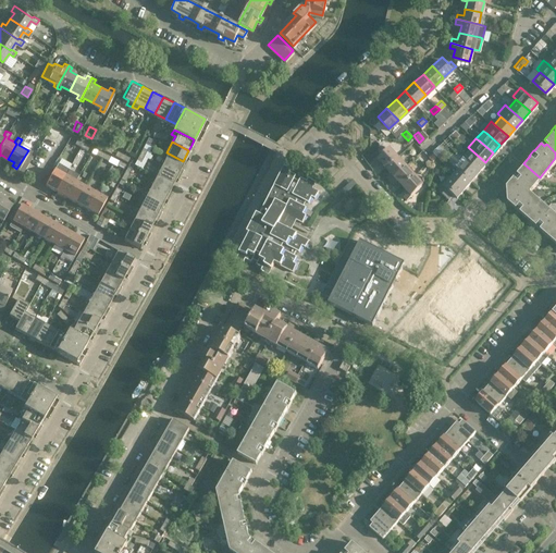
[(397,154),(388,144),(371,160),(375,163),(380,160),(384,166),(397,154)]
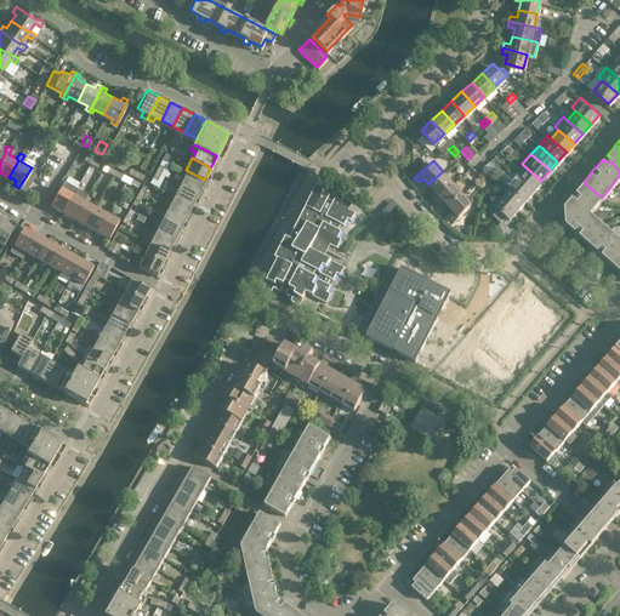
[(450,167),(459,187),(472,180),(464,161),(450,167)]
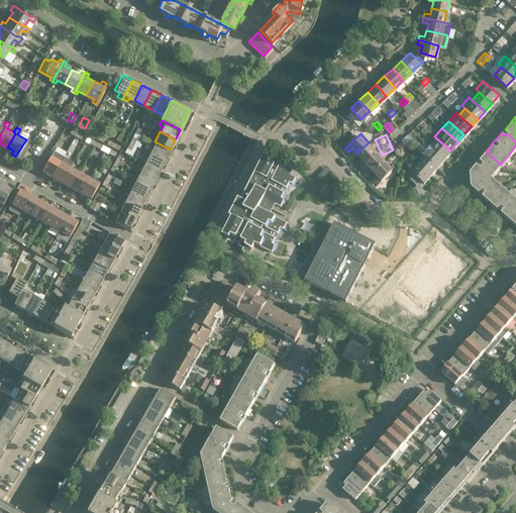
[(428,143),(431,146),(444,158),(450,150),(434,136),(428,143)]
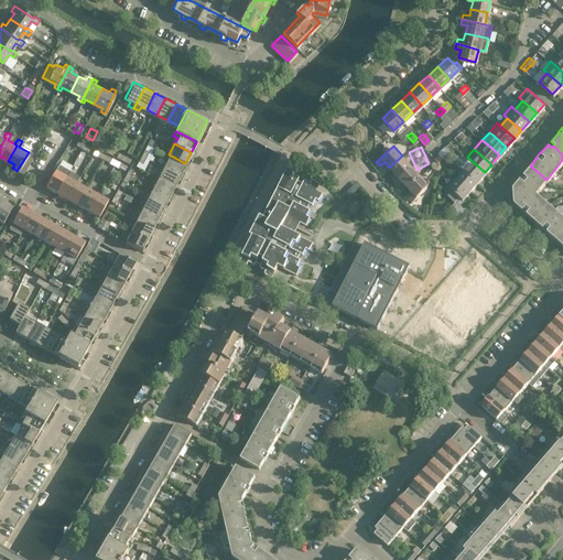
[(180,173),(183,168),(185,163),(169,154),(163,164),(180,173)]
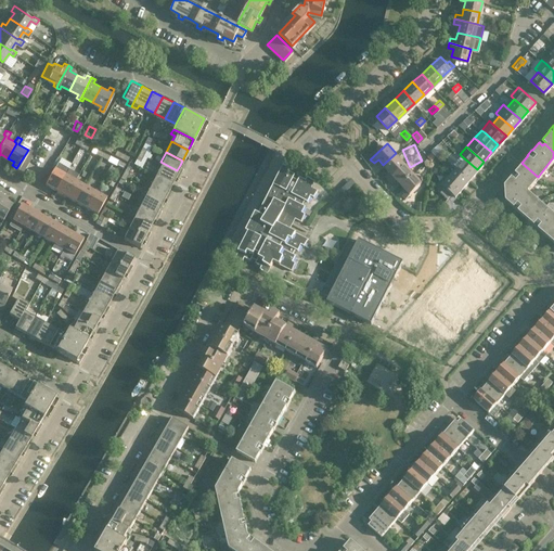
[(383,165),(388,170),(384,175),(388,178),(404,163),(396,153),(383,165)]
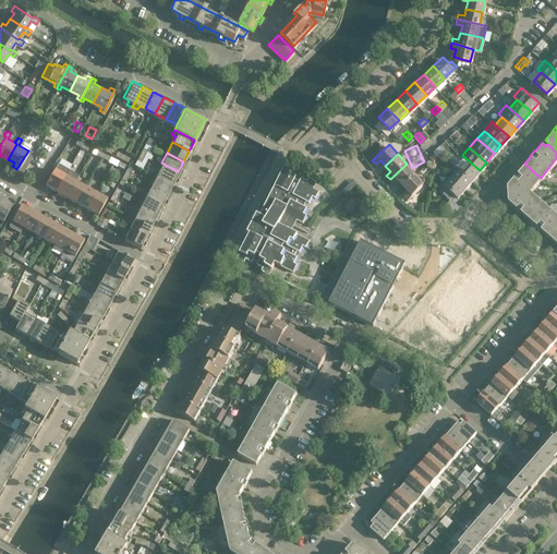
[(480,170),(465,158),(462,155),(455,164),(458,167),(472,179),(480,170)]
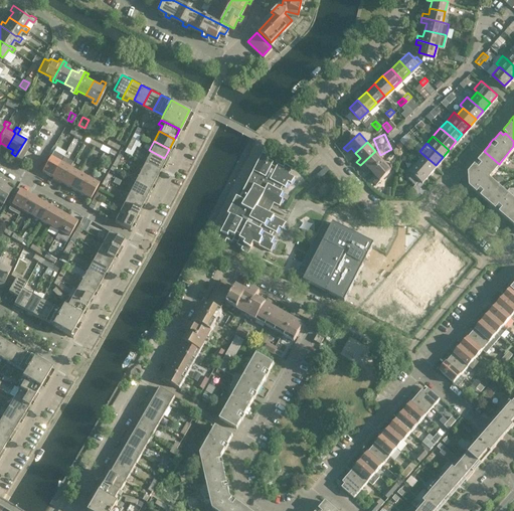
[(159,168),(161,164),(164,158),(149,150),(144,160),(159,168)]
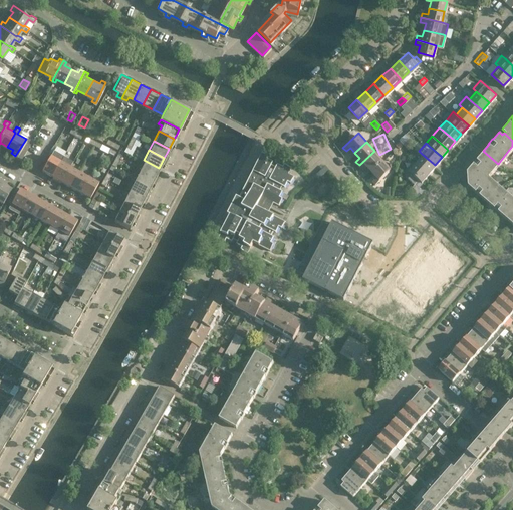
[(243,185),(246,186),(243,192),(247,193),(244,198),(236,194),(218,228),(221,229),(217,235),(224,239),(226,236),(231,239),(233,236),(237,238),(236,241),(241,244),(240,247),(247,250),(252,239),(269,248),(273,241),(270,240),(273,234),(270,233),(272,228),(275,229),(278,224),(281,225),(284,219),(264,209),(269,198),(278,203),(281,196),(278,195),(281,189),(273,185),(275,180),(284,184),(287,179),(289,180),(293,174),(287,171),(290,165),(283,162),(282,165),(276,162),(272,170),(267,168),(272,159),(266,157),(268,154),(261,150),(243,185)]
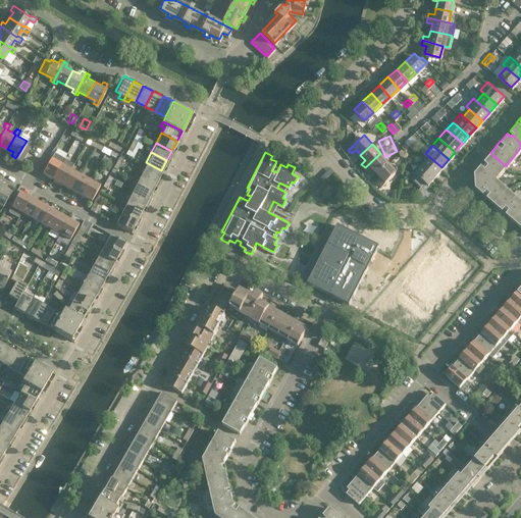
[(365,167),(367,170),(371,166),(376,172),(388,161),(380,153),(365,167)]
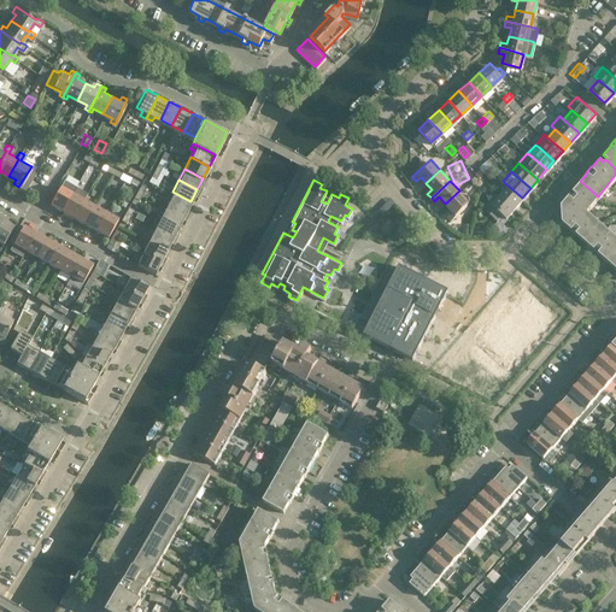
[(568,195),(564,199),(559,204),(561,212),(586,210),(598,196),(580,181),(573,189),(572,189),(567,194),(568,195)]
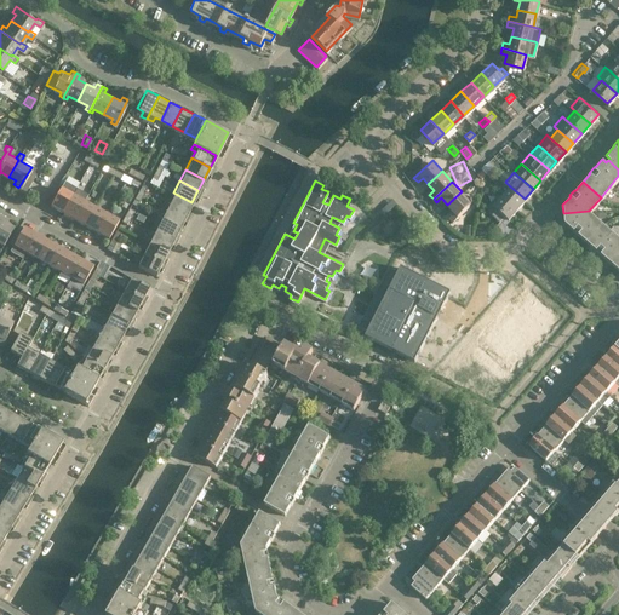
[(50,203),(59,185),(56,183),(46,201),(50,203)]
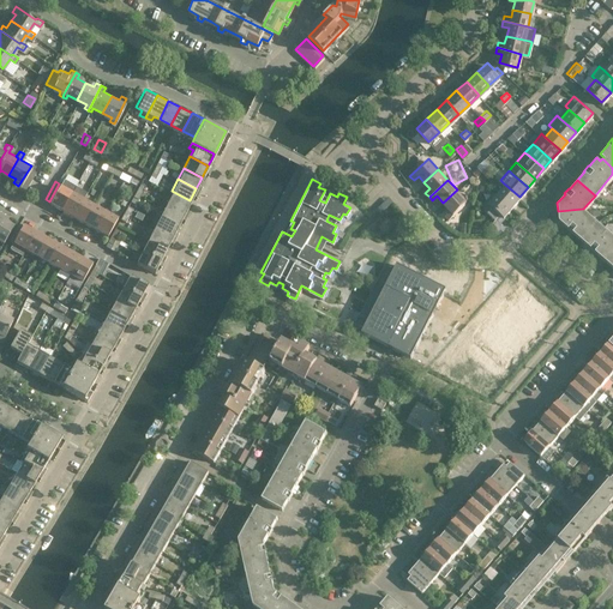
[(49,202),(60,207),(71,190),(59,184),(49,202)]
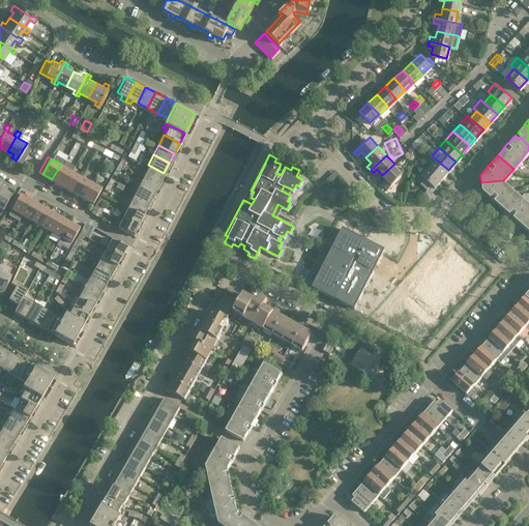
[(441,177),(448,170),(435,158),(429,166),(441,177)]
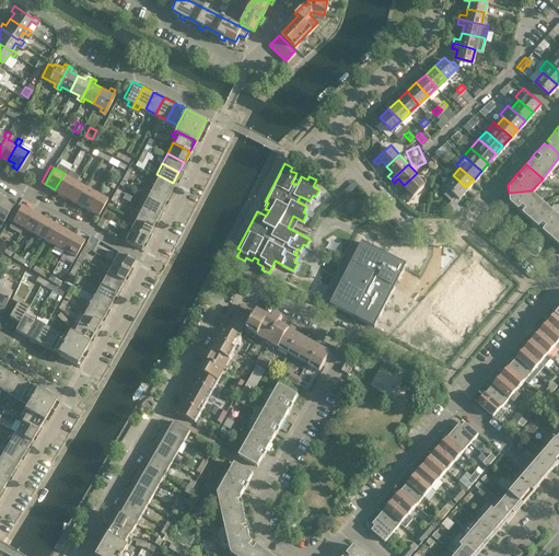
[(65,173),(55,189),(66,195),(74,178),(65,173)]
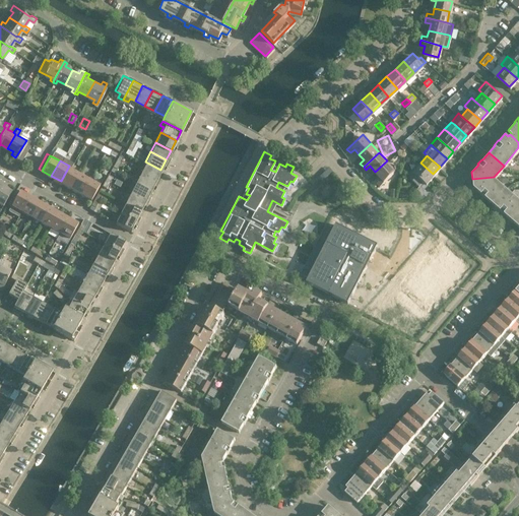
[(375,172),(380,176),(376,180),(379,184),(394,169),(387,160),(375,172)]
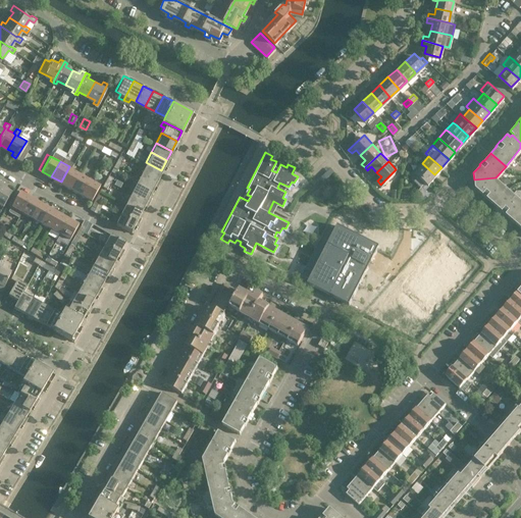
[(419,185),(423,179),(427,184),(434,174),(422,163),(419,161),(408,174),(419,185)]
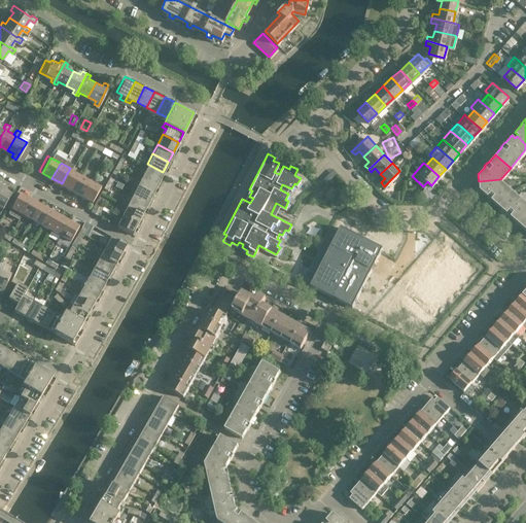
[(158,182),(161,176),(163,172),(147,164),(142,174),(158,182)]
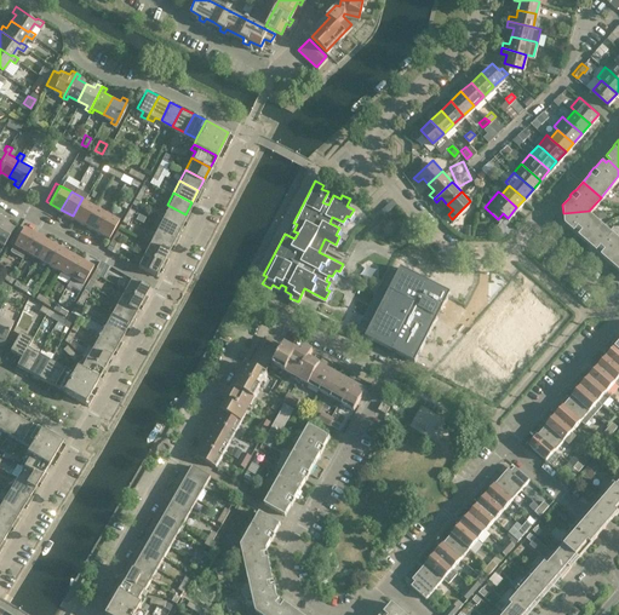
[(82,197),(73,216),(84,223),(95,205),(82,197)]
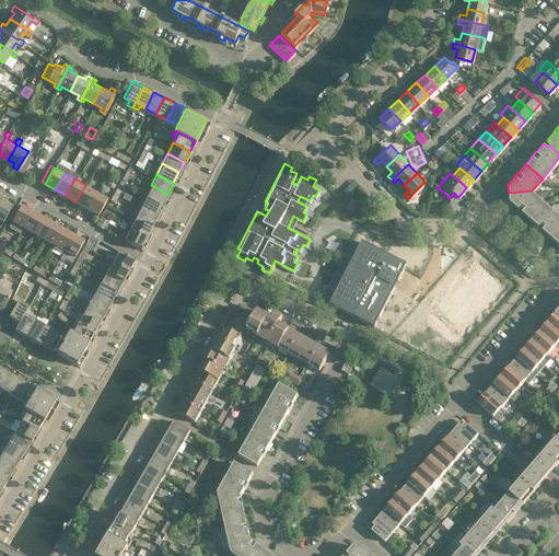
[(85,185),(76,201),(86,207),(95,190),(85,185)]
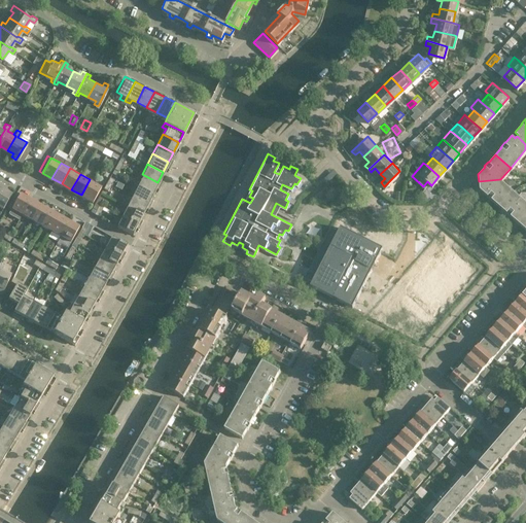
[(152,192),(154,187),(158,182),(142,174),(137,183),(152,192)]
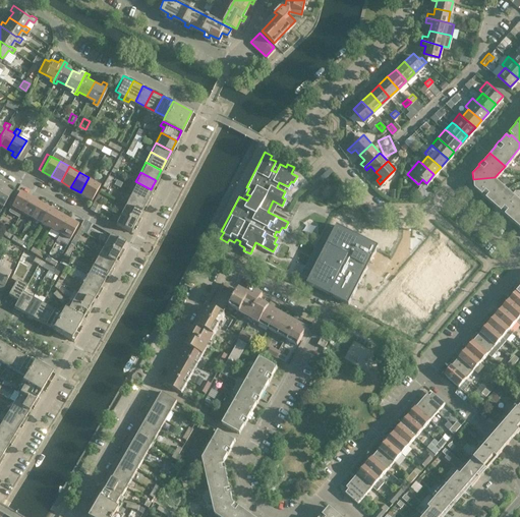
[(99,183),(89,177),(80,192),(91,198),(99,183)]
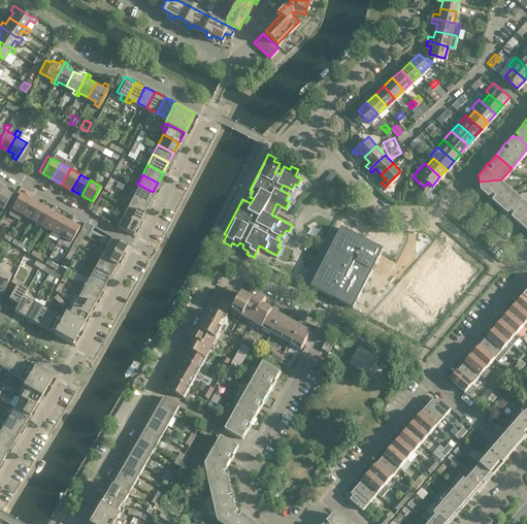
[(480,182),(480,188),(488,195),(487,195),(492,199),(499,205),(513,190),(501,179),(480,182)]
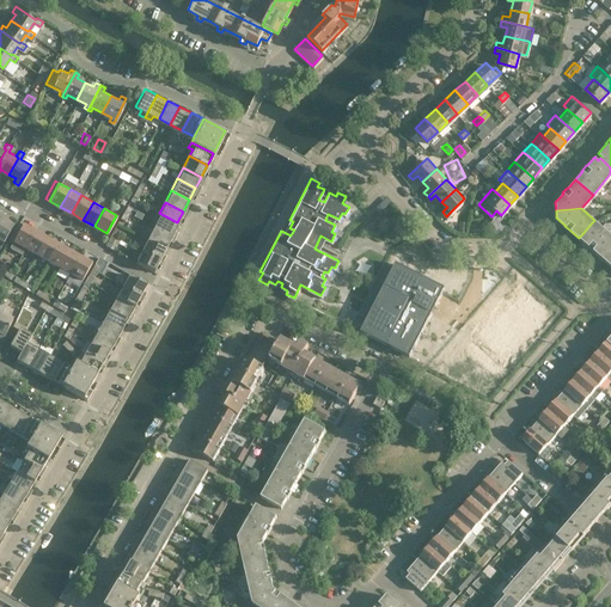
[(0,238),(2,239),(13,222),(5,218),(7,214),(2,210),(0,215),(0,238)]
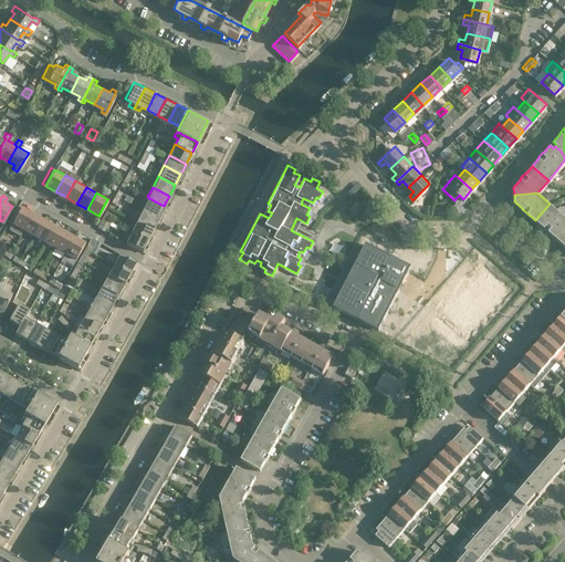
[(158,217),(161,210),(164,206),(147,197),(142,208),(158,217)]
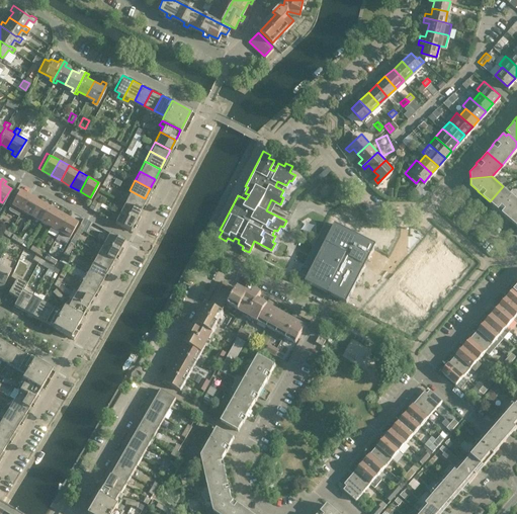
[(516,207),(516,197),(516,198),(516,197),(516,188),(515,186),(511,186),(508,190),(503,186),(490,201),(497,207),(501,211),(502,211),(509,218),(516,207)]
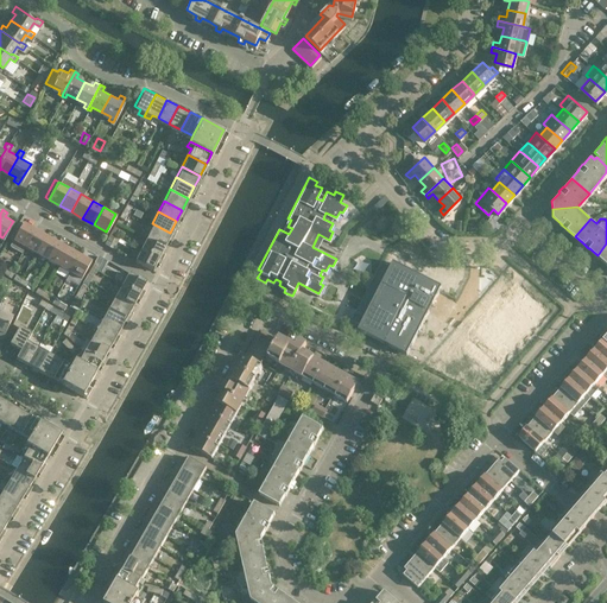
[(17,220),(8,235),(12,237),(10,243),(20,249),(24,245),(33,227),(23,220),(21,222),(17,220)]
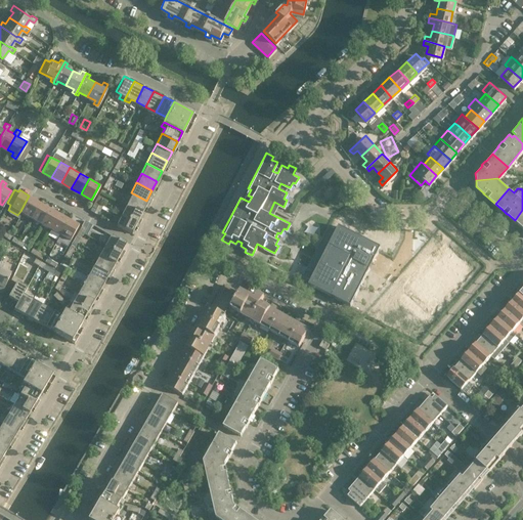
[(141,211),(143,206),(146,201),(131,192),(126,203),(141,211)]
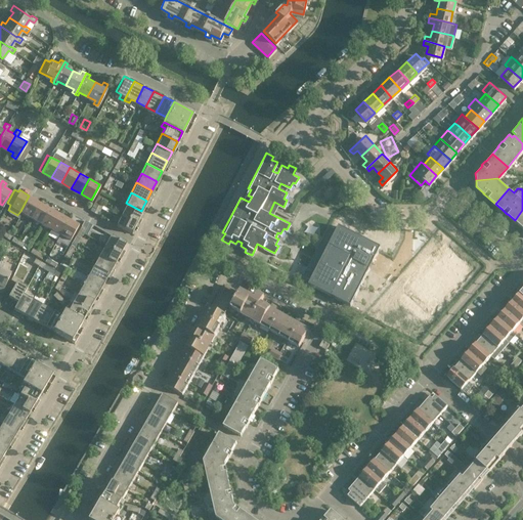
[(20,211),(30,216),(39,201),(29,196),(20,211)]
